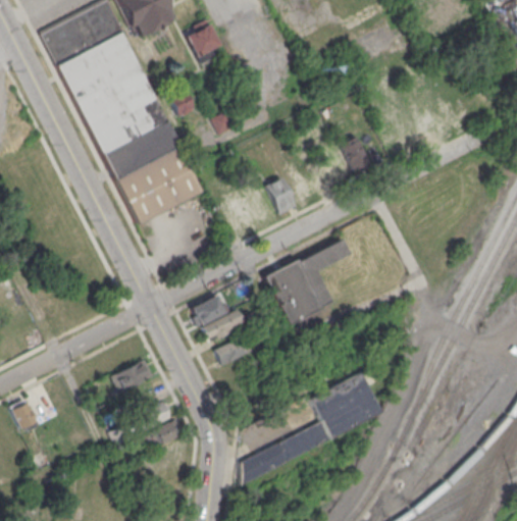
[(135,38),(116,0),(166,0),(175,17),(135,38)]
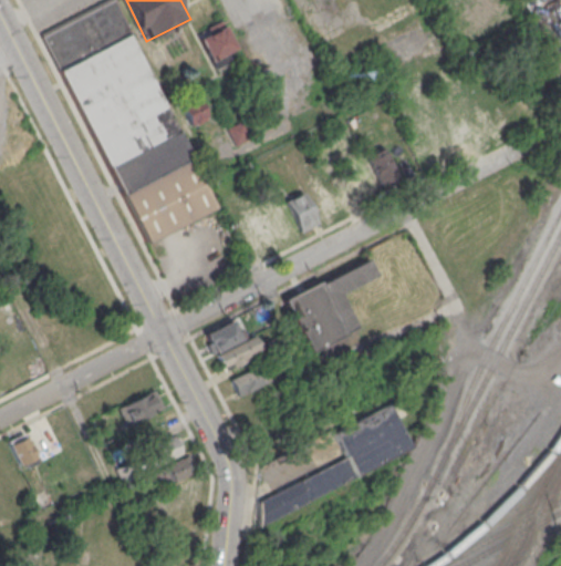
[(48,35),(116,1),(219,205),(151,240),(48,35)]
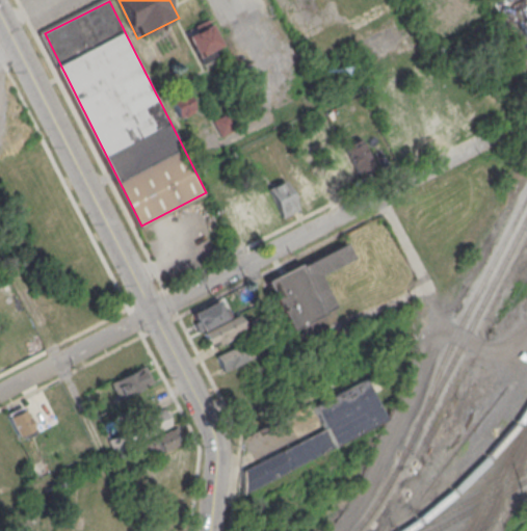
[(202,55),(192,36),(212,26),(221,46),(202,55)]
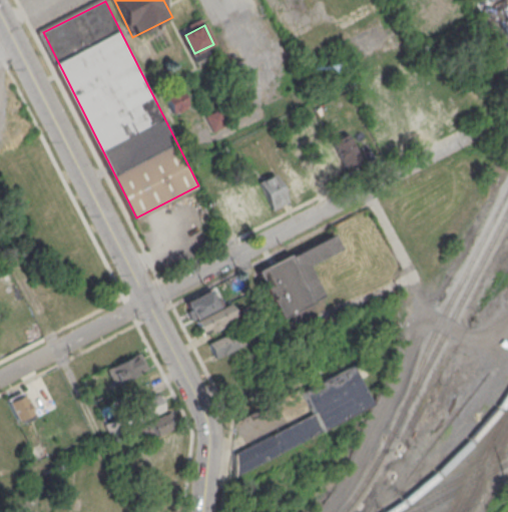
[(176,115),(166,93),(180,86),(190,108),(176,115)]
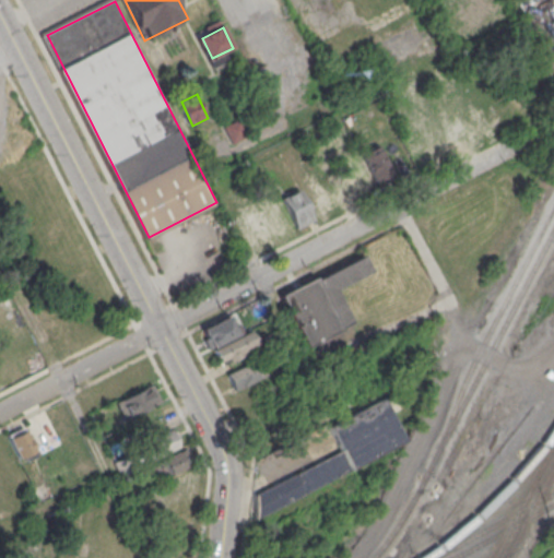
[(228,127),(237,142),(250,134),(243,119),(228,127)]
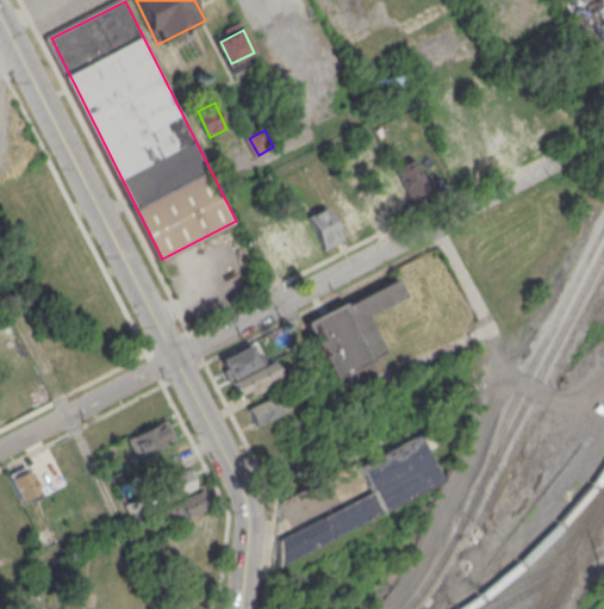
[(434,190),(417,159),(399,168),(415,199),(434,190)]
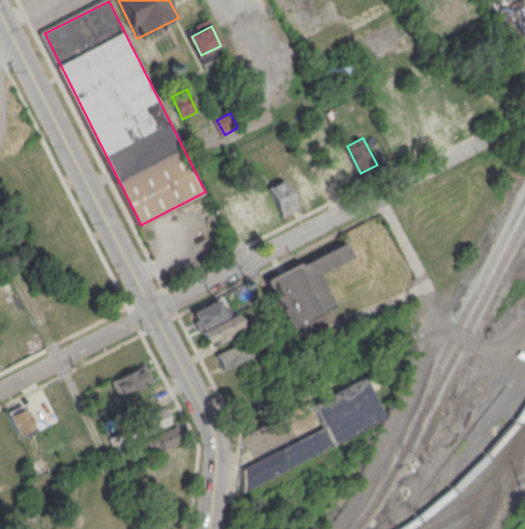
[(287,215),(271,187),(286,179),(301,208),(287,215)]
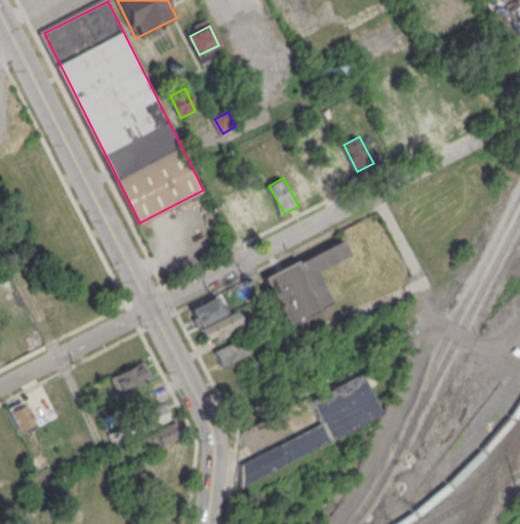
[(291,323),(333,300),(318,273),(352,254),(344,239),(268,279),(291,323)]
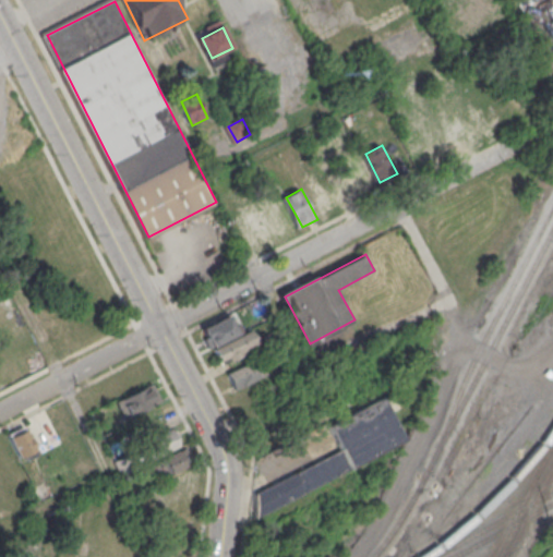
[(217,348),(207,329),(233,315),(243,334),(217,348)]
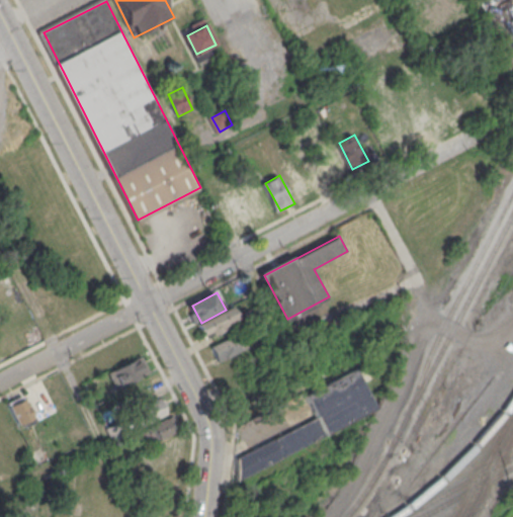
[(211,341),(203,325),(236,308),(244,323),(211,341)]
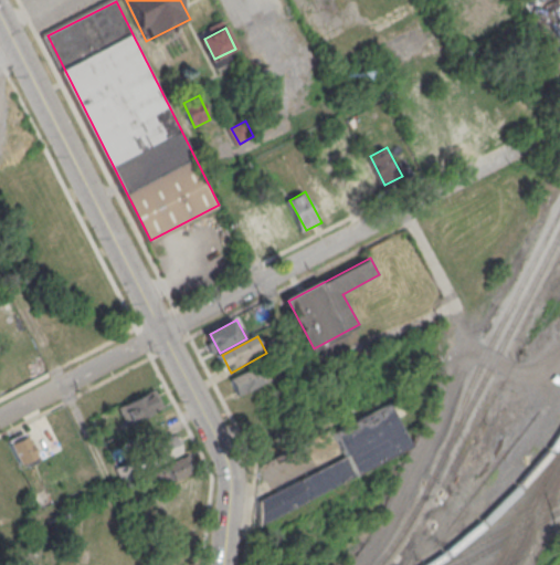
[(257,367),(266,384),(242,397),(233,380),(257,367)]
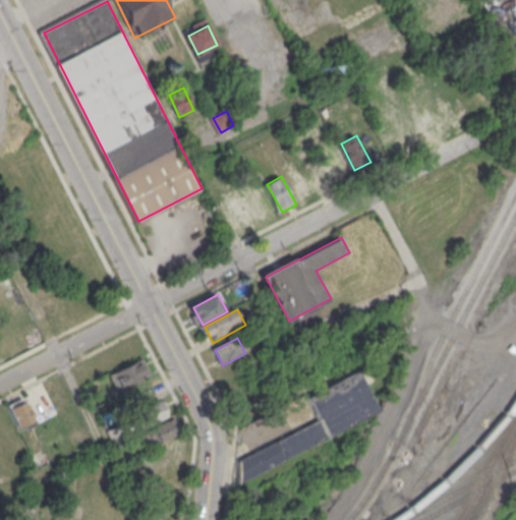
[(152,373),(144,358),(112,374),(119,390),(152,373)]
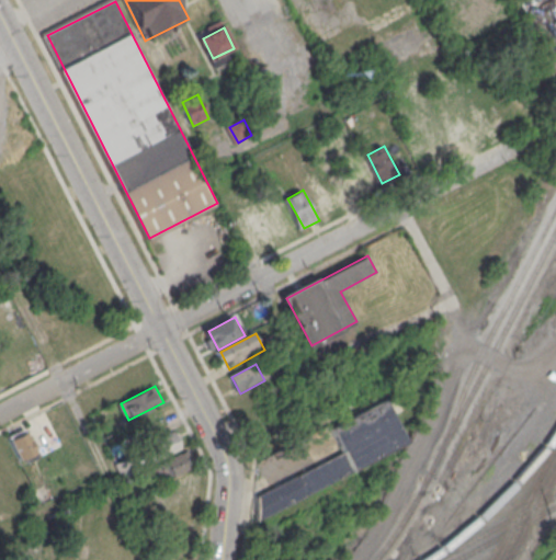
[(388,400),(410,441),(261,521),(262,498),(345,453),(333,430),(388,400)]
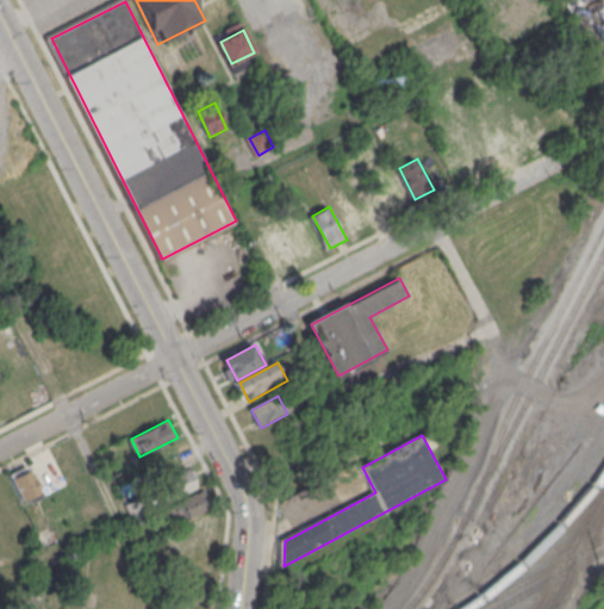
[(27,501),(14,476),(30,467),(43,493),(27,501)]
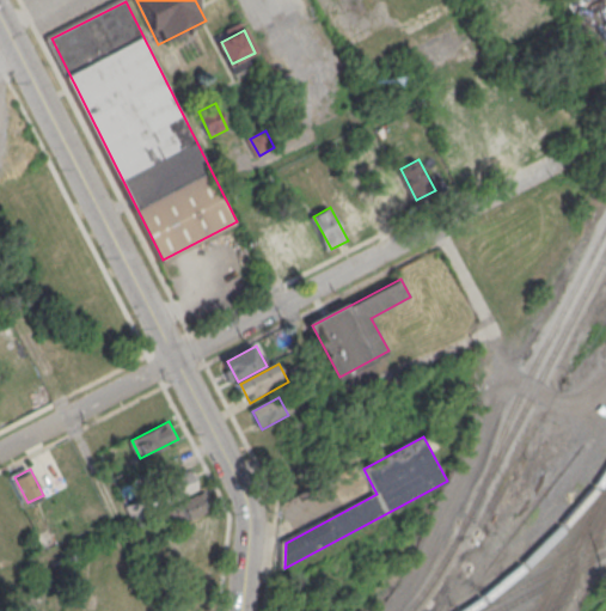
[(200,489),(189,470),(160,487),(170,505),(200,489)]
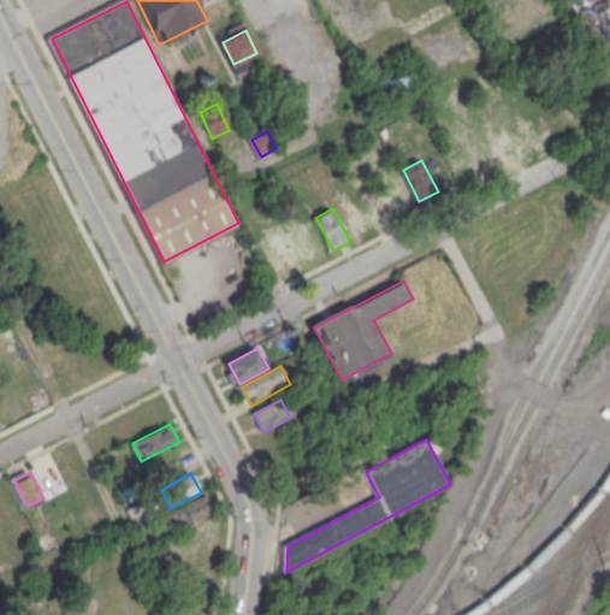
[(185,528),(177,510),(207,495),(215,512),(185,528)]
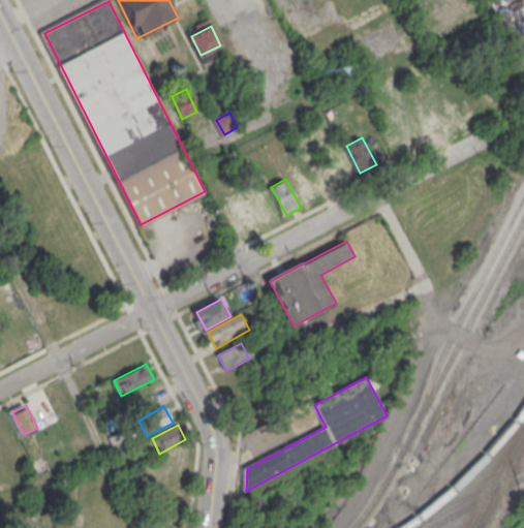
[(119,451),(112,437),(125,430),(132,443),(119,451)]
